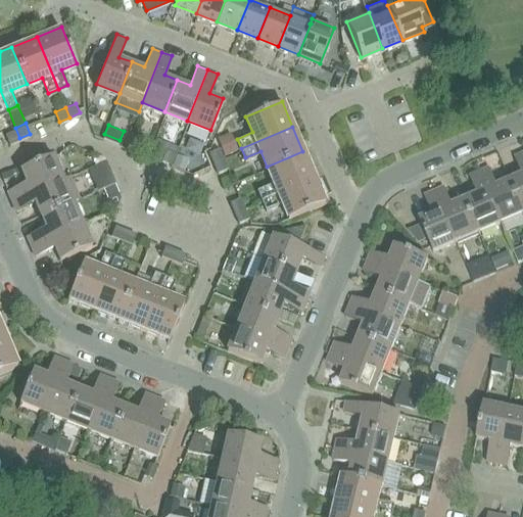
[(9,142),(19,138),(15,128),(5,132),(9,142)]
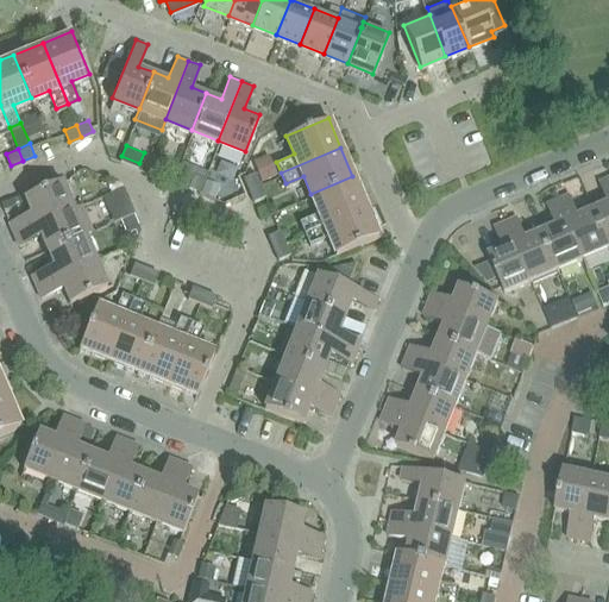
[(267,151),(251,157),(259,177),(275,170),(267,151)]
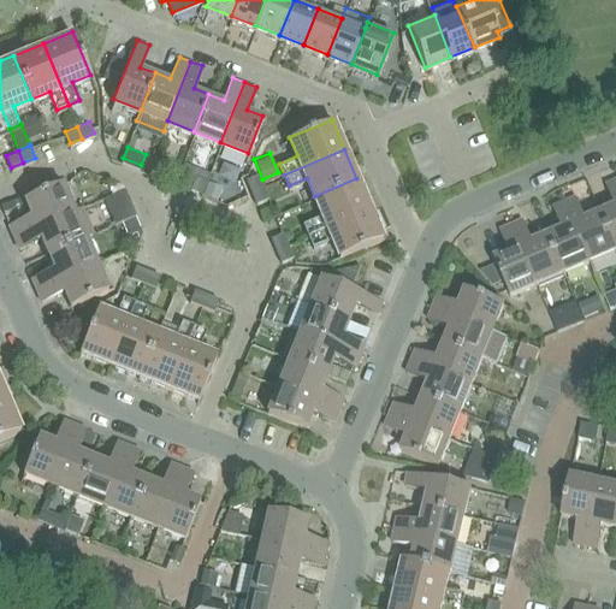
[(182,166),(176,181),(190,187),(196,172),(182,166)]
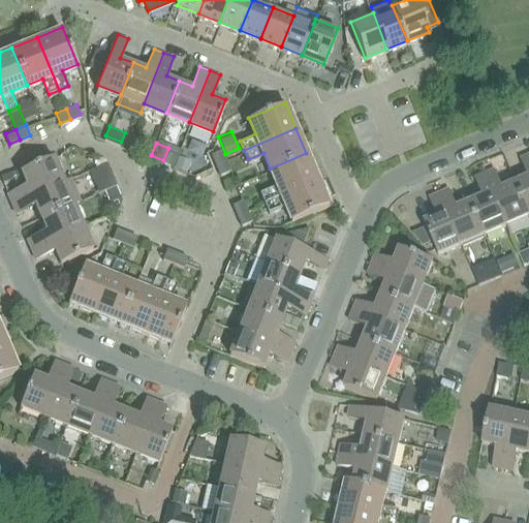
[(216,162),(225,157),(221,147),(211,152),(216,162)]
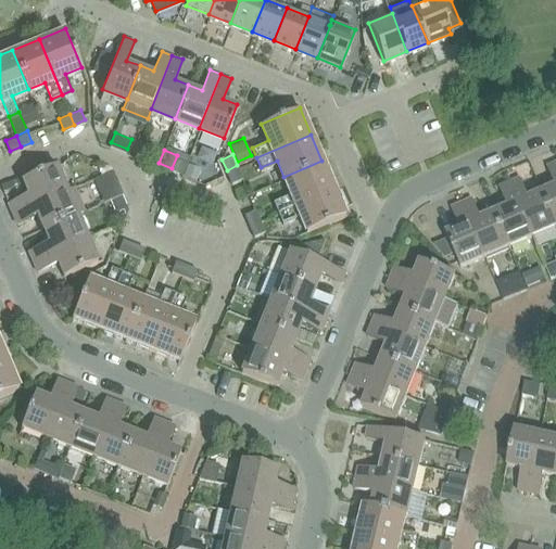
[(555,220),(555,158),(547,163),(555,183),(542,189),(555,220)]
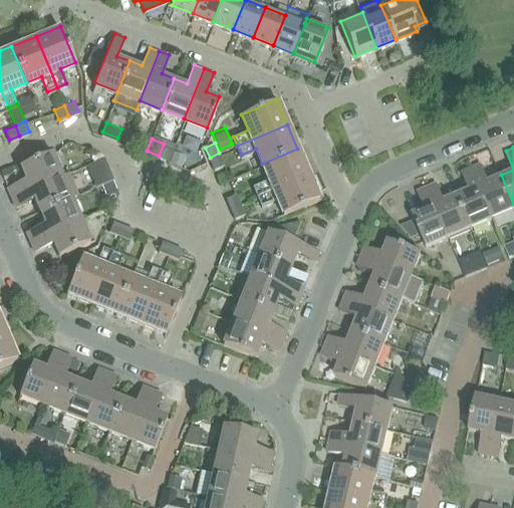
[(103,153),(94,149),(94,160),(104,155),(103,153)]
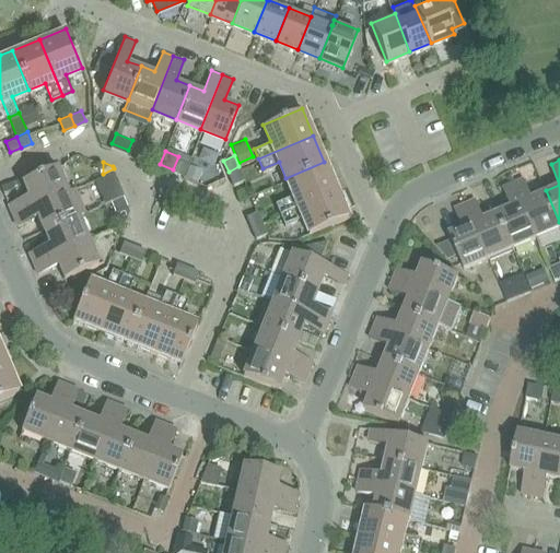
[(189,162),(185,174),(197,178),(201,167),(189,162)]
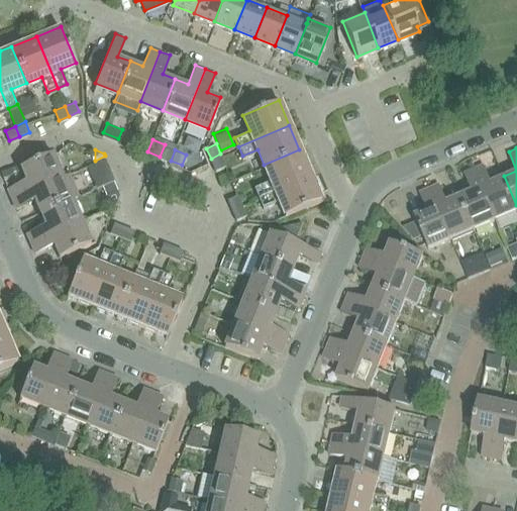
[(259,196),(310,174),(299,149),(264,165),(270,180),(254,186),(259,196)]
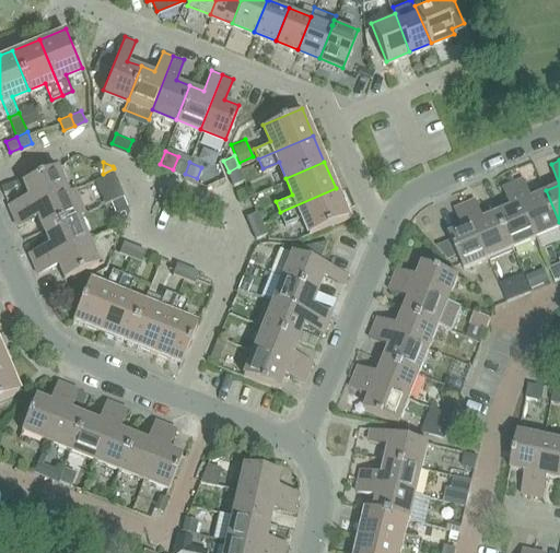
[(13,211),(67,189),(56,164),(22,178),(28,192),(9,201),(13,211)]
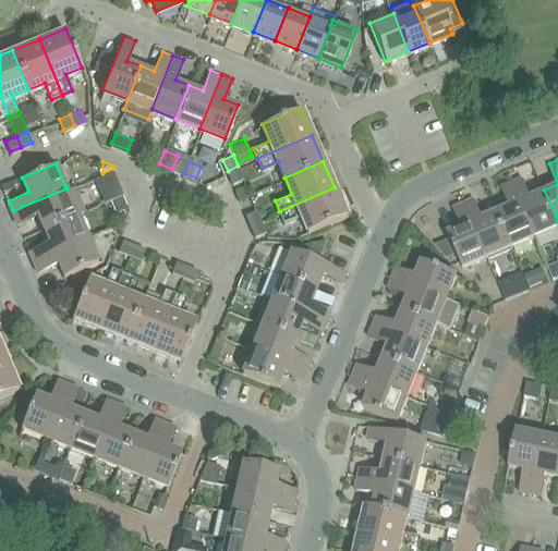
[(238,166),(228,171),(232,181),(242,176),(238,166)]
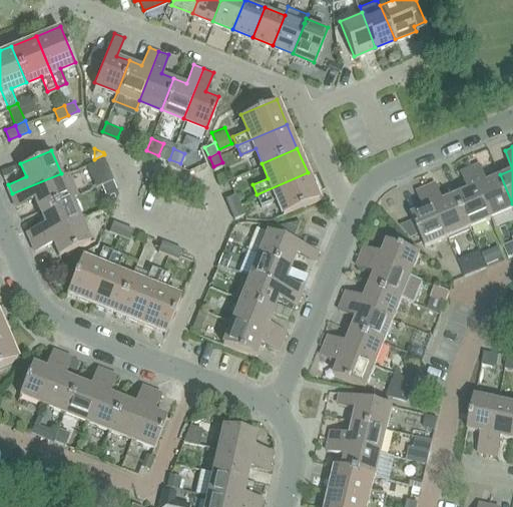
[(512,204),(512,203),(500,174),(488,179),(480,161),(470,165),(491,214),(512,204)]
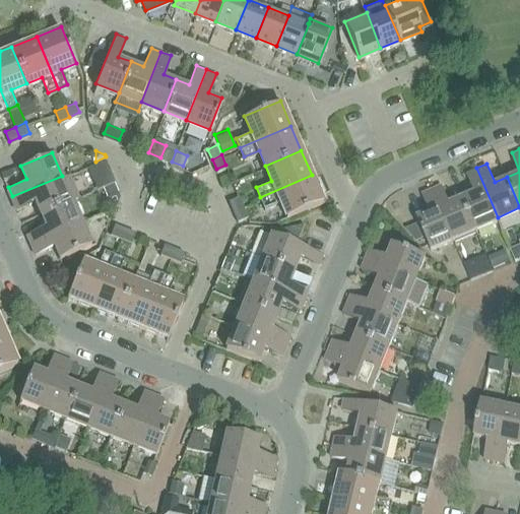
[(475,227),(498,217),(476,168),(467,172),(474,190),(462,196),(475,227)]
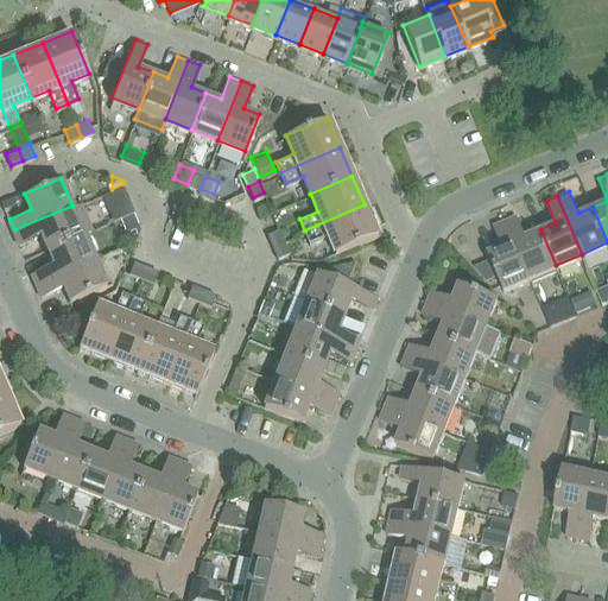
[(130,198),(119,202),(124,213),(134,209),(130,198)]
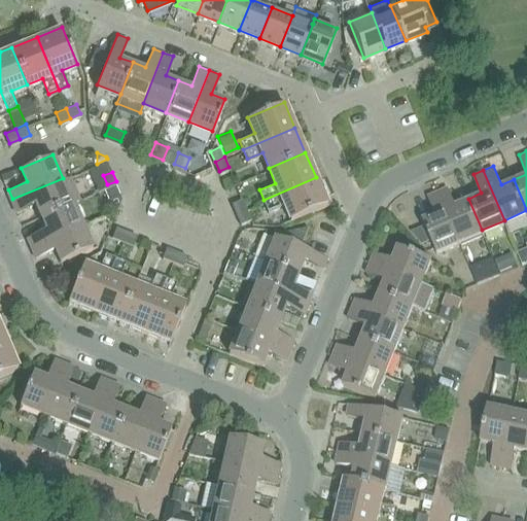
[(41,214),(72,200),(78,198),(69,175),(63,178),(12,199),(16,209),(35,201),(41,214)]
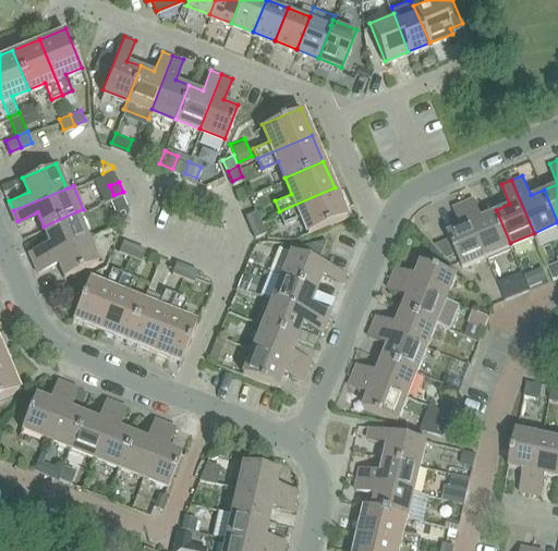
[(335,187),(279,211),(283,221),(300,215),(307,231),(346,215),(335,187)]
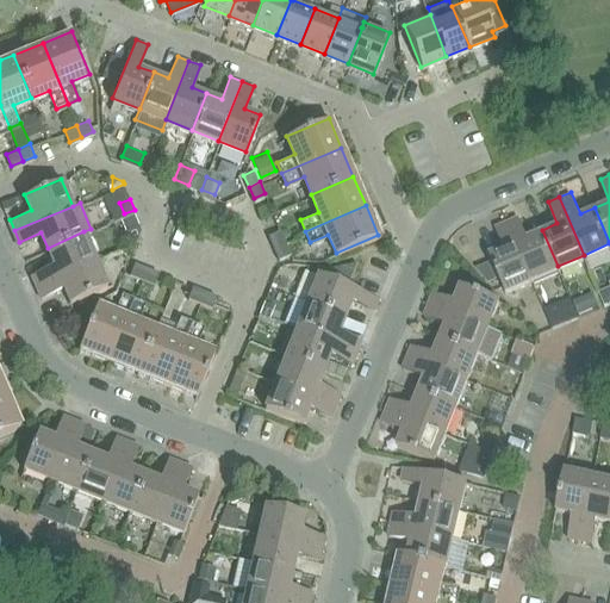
[(139,221),(135,210),(124,213),(120,216),(125,227),(139,221)]
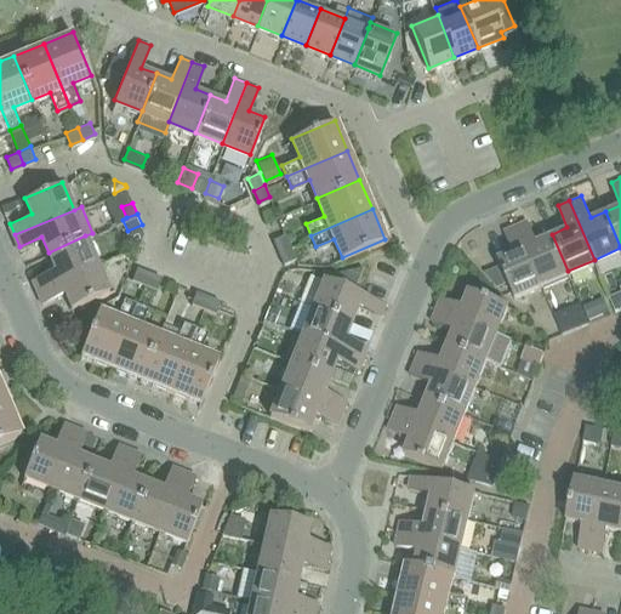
[(568,271),(552,234),(537,240),(528,219),(516,223),(541,283),(568,271)]
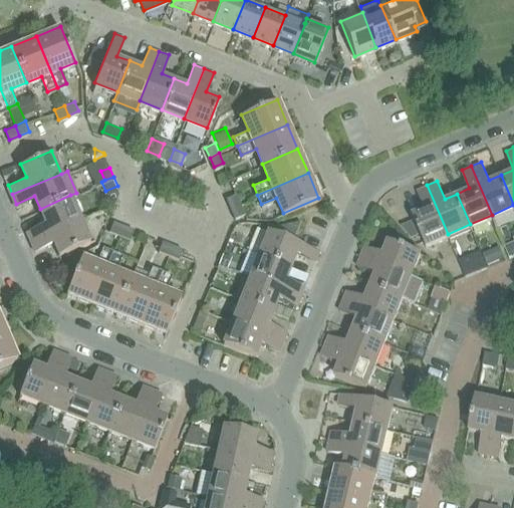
[(426,243),(448,234),(427,185),(417,189),(425,208),(412,213),(414,217),(420,231),(426,243)]
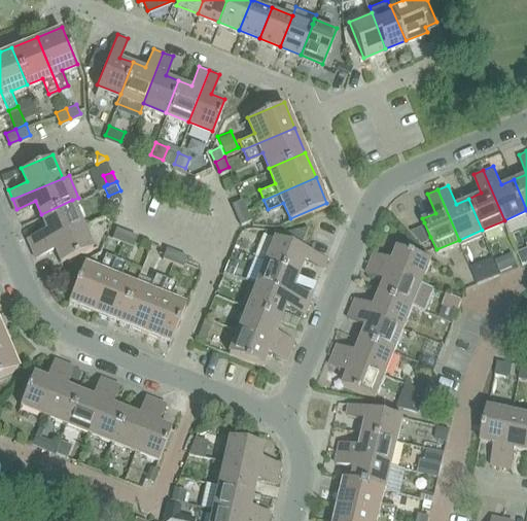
[(236,211),(246,207),(242,197),(232,201),(236,211)]
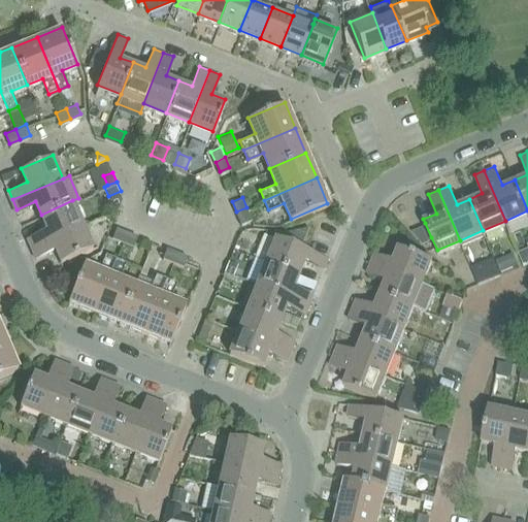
[(31,246),(83,224),(72,200),(41,215),(46,227),(27,235),(31,246)]
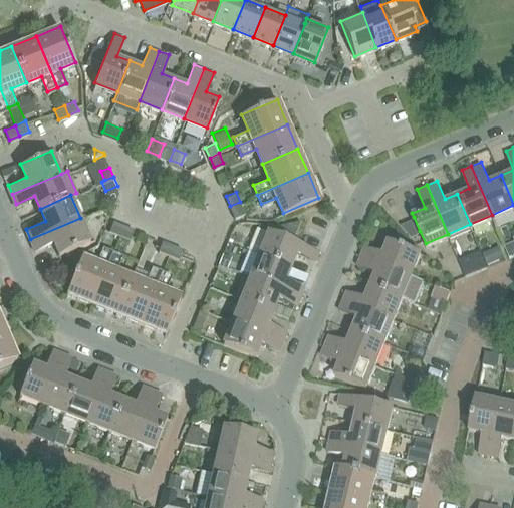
[(240,202),(230,206),(234,216),(244,212),(240,202)]
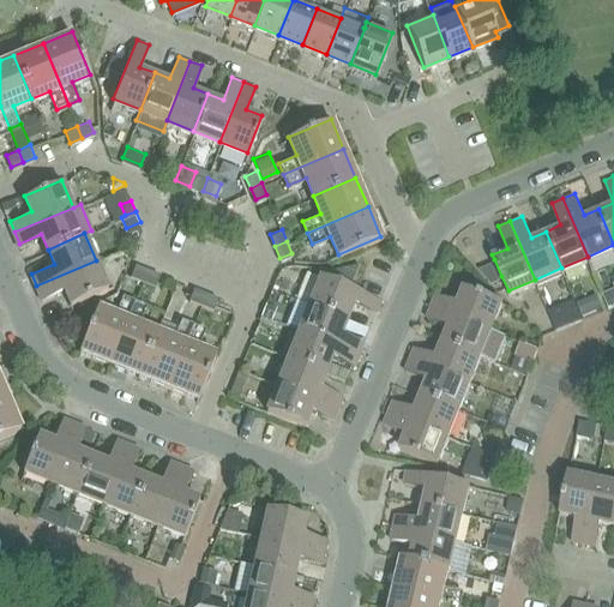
[(494,259),(479,266),(492,281),(501,276),(494,259)]
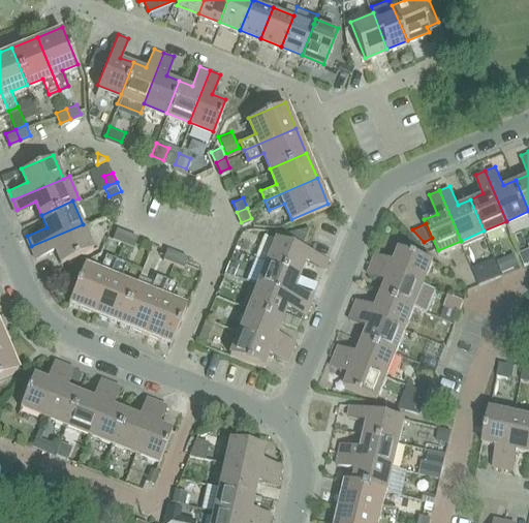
[(83,224),(31,246),(36,255),(55,247),(60,260),(92,247),(83,224)]
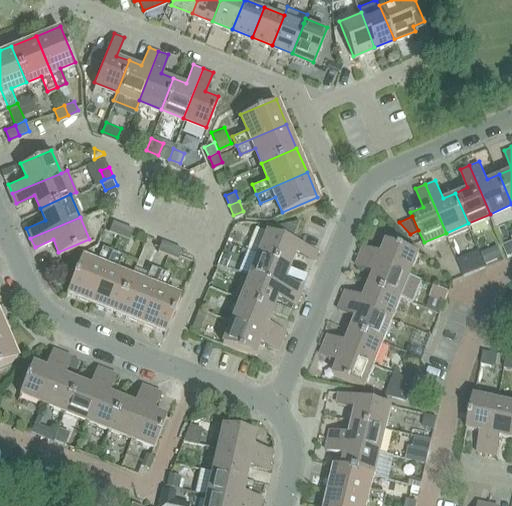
[(119,232),(123,222),(113,218),(109,228),(119,232)]
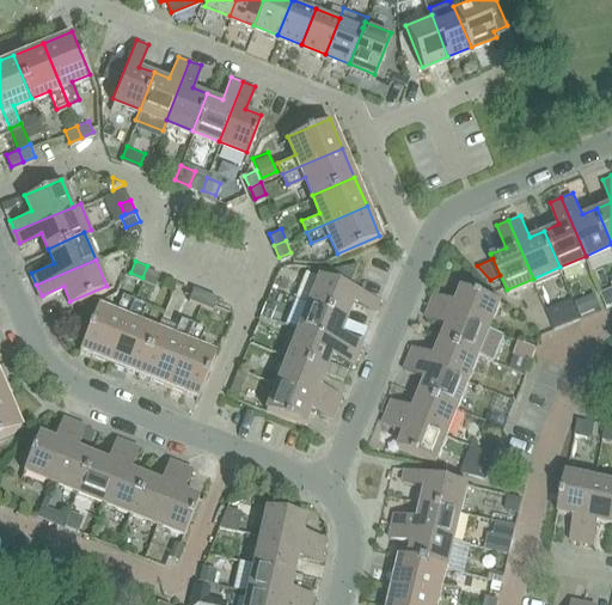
[(147,266),(142,277),(153,282),(159,270),(147,266)]
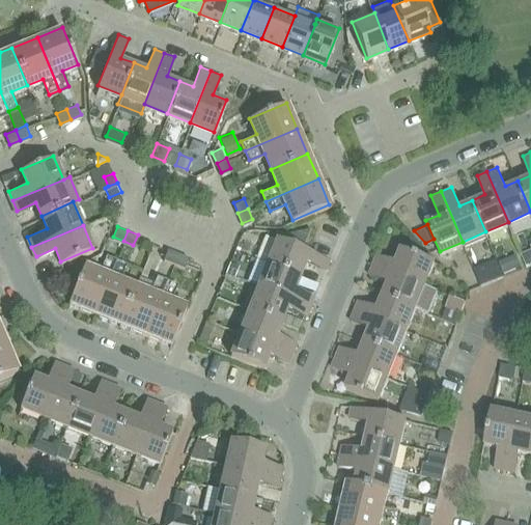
[(268,260),(300,273),(304,260),(324,268),(328,257),(277,237),(268,260)]
